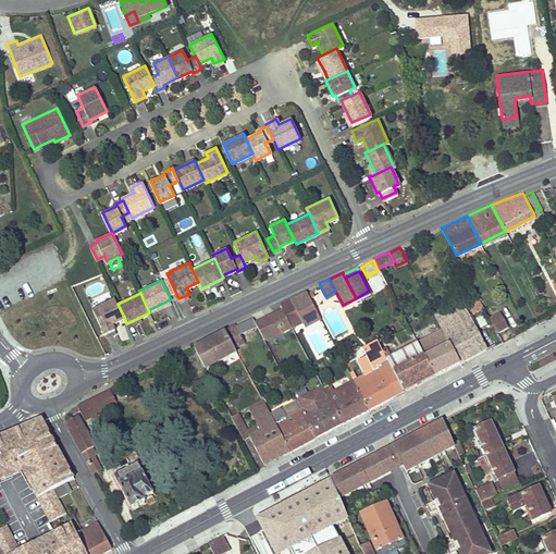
[(483,306),(477,294),(470,296),(473,303),(468,305),(471,311),(483,306)]
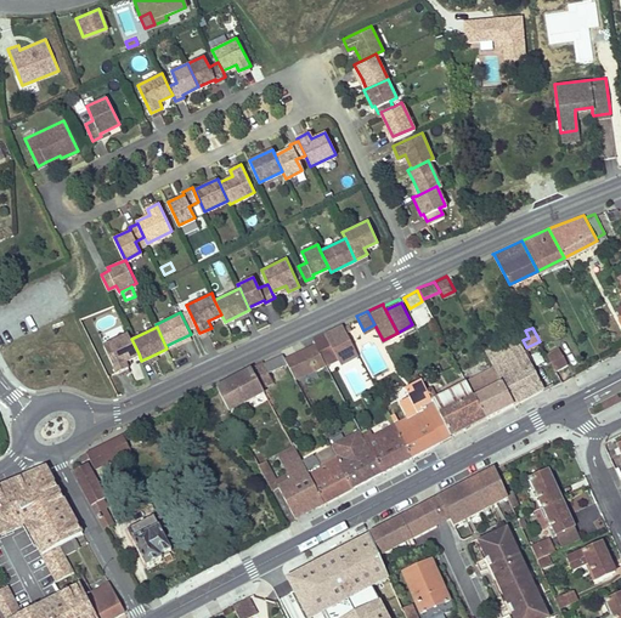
[(323,332),(311,338),(314,344),(325,363),(337,356),(323,332)]
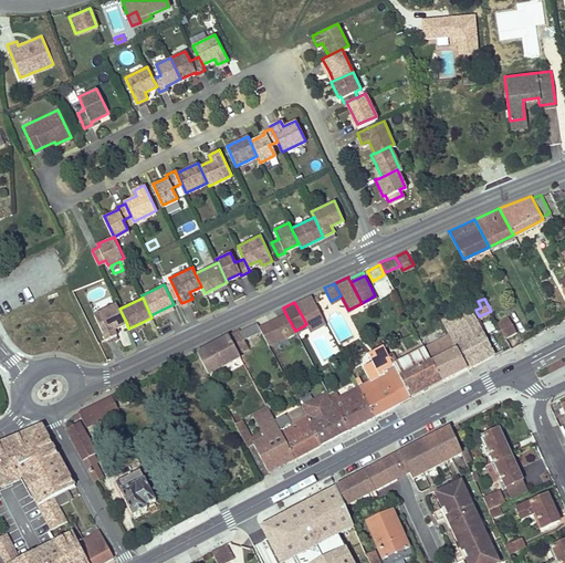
[(119,309),(117,303),(94,313),(106,339),(116,334),(114,329),(126,322),(119,309)]
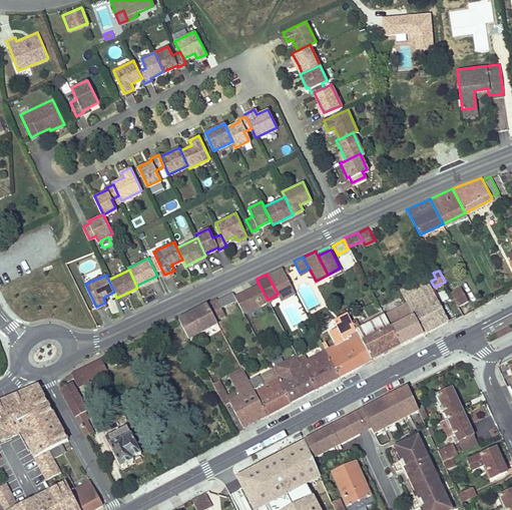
[(402,284),(399,286),(407,301),(422,331),(447,318),(431,287),(424,291),(422,286),(419,281),(405,289),(402,284)]
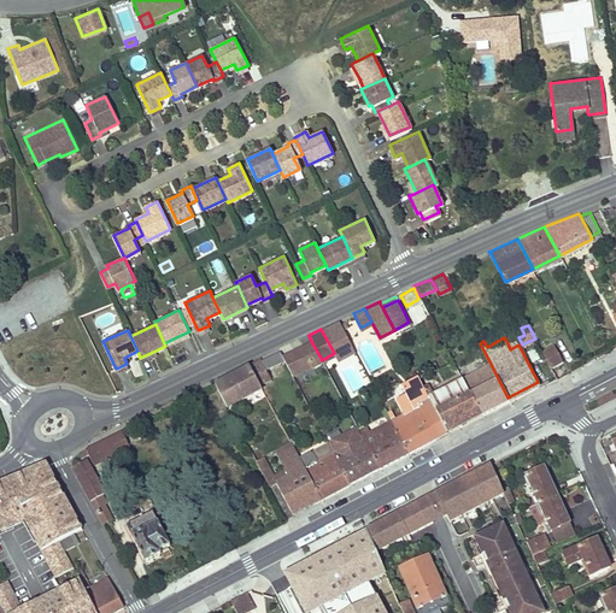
[(311,341),(281,354),(283,359),(292,373),(322,360),(311,341)]
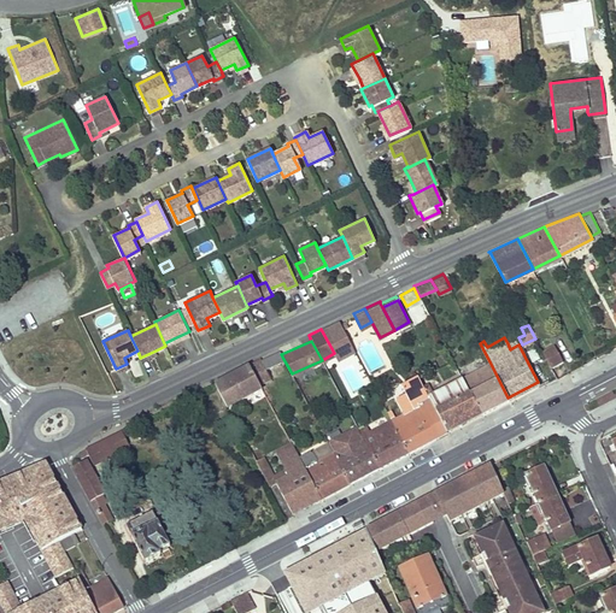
[(553,342),(540,349),(549,366),(562,359),(553,342)]
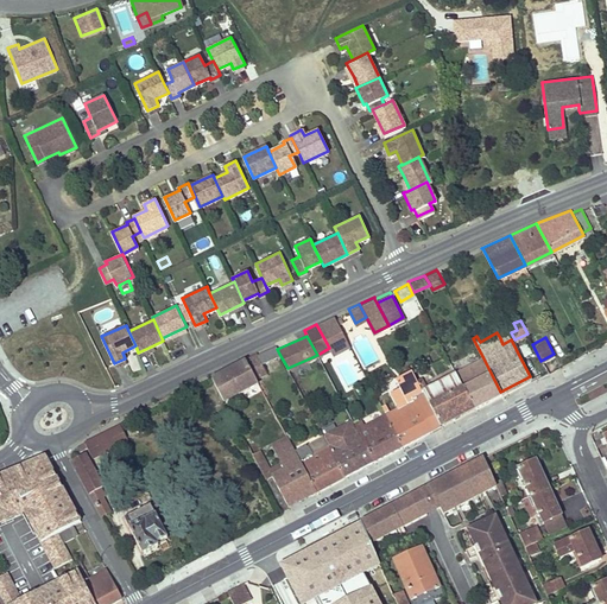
[(526,341),(519,344),(524,355),(531,351),(526,341)]
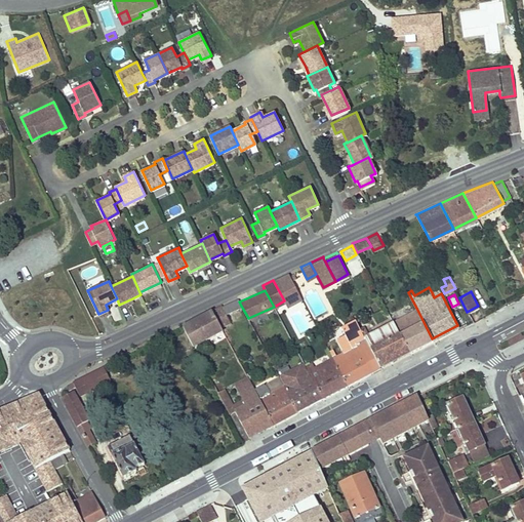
[(234,298),(211,310),(219,325),(230,320),(226,313),(238,307),(234,298)]
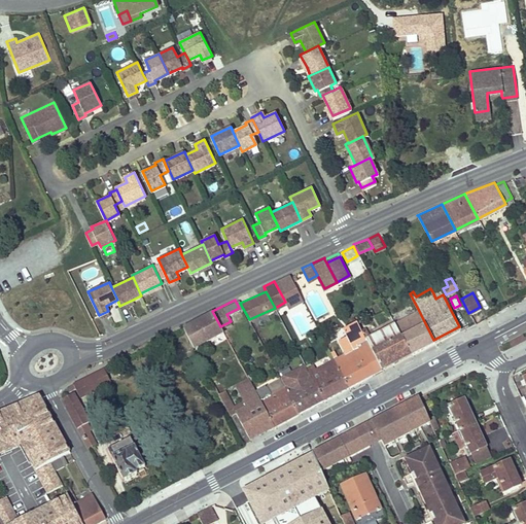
[(418,309),(394,321),(411,351),(433,340),(418,309)]
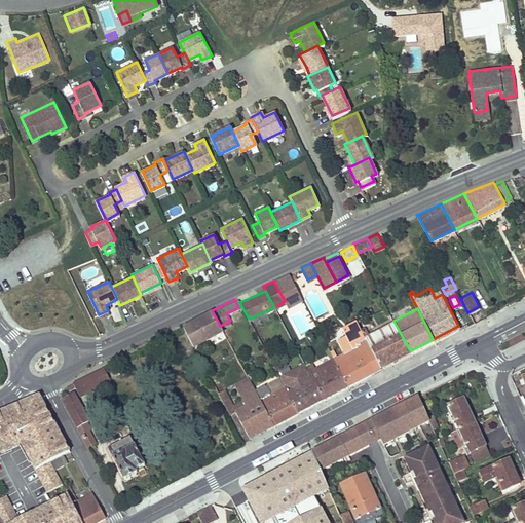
[(220,326),(212,310),(182,326),(192,345),(222,330),(220,326)]
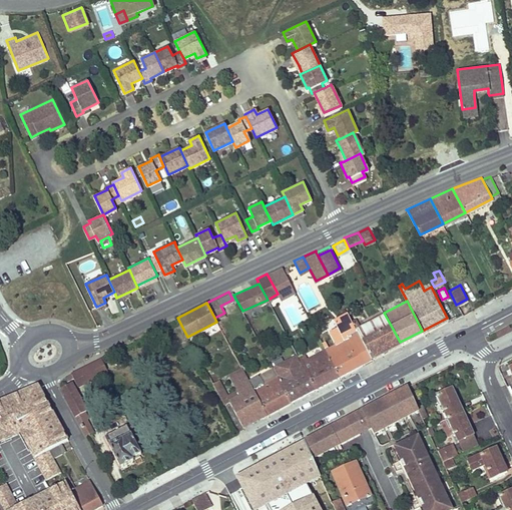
[(343,338),(325,348),(339,374),(371,357),(356,328),(351,319),(347,312),(333,319),(343,338)]
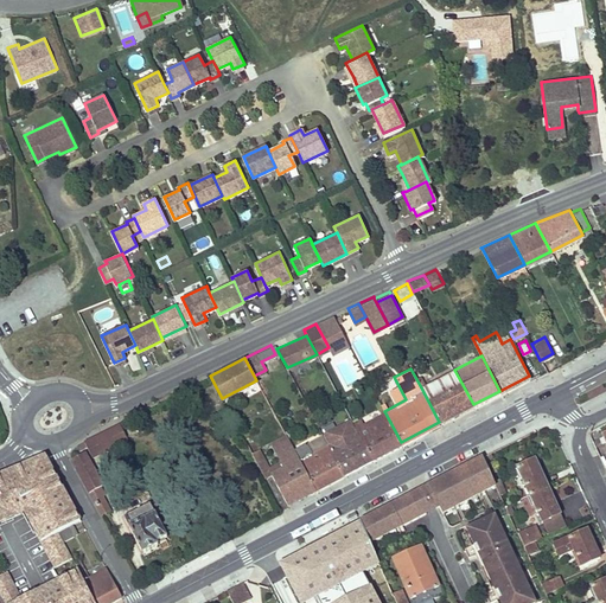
[(425,385),(421,387),(439,422),(473,404),(454,370),(425,385)]
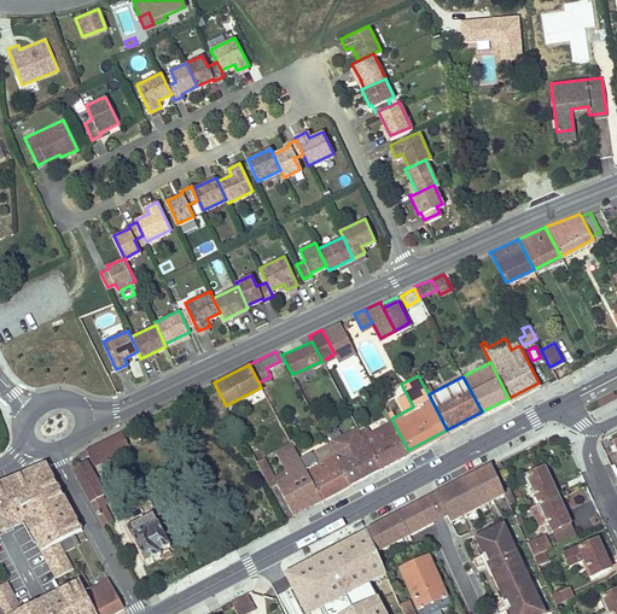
[(426,381),(423,384),(429,395),(432,392),(426,381)]
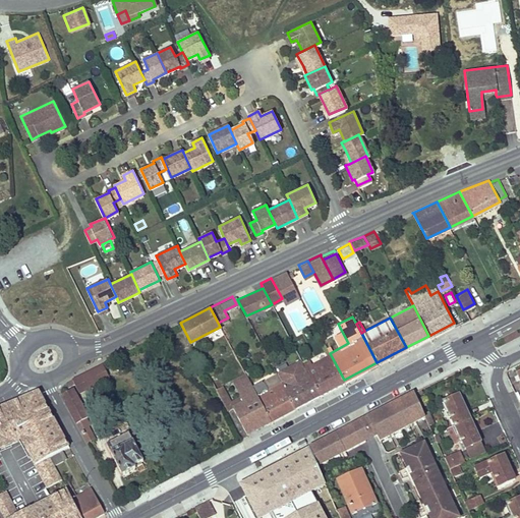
[(308,358),(301,361),(318,393),(344,380),(330,353),(311,363),(308,358)]
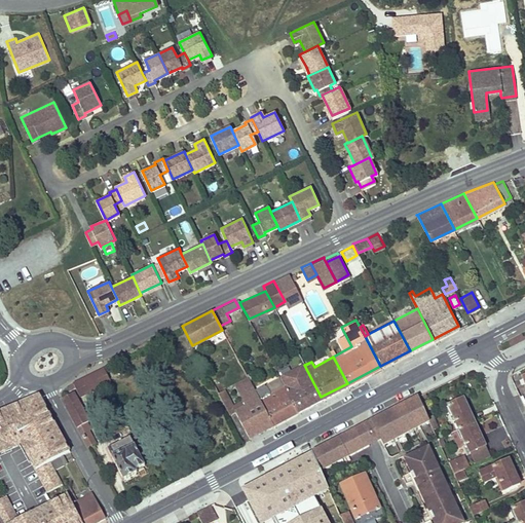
[(278,376),(296,410),(321,397),(304,365),(303,363),(278,376)]
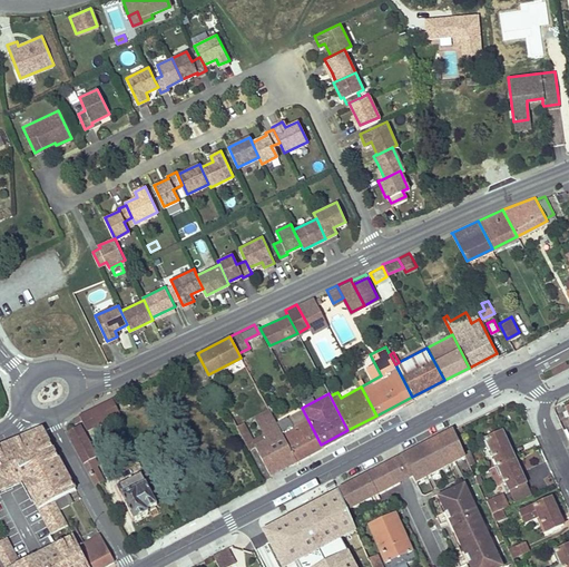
[(110,398),(89,408),(97,421),(118,411),(110,398)]
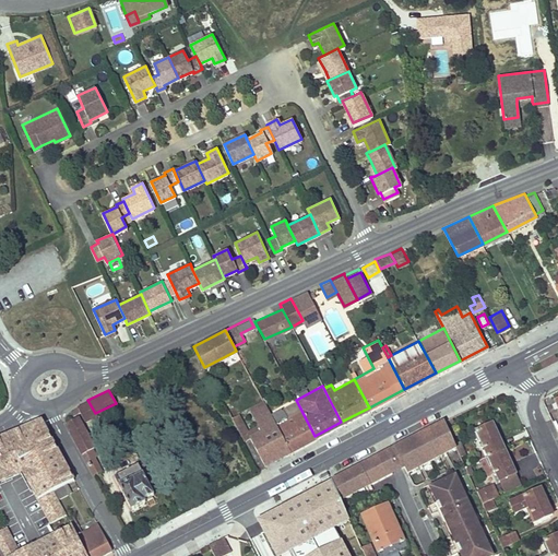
[(282,405),(269,413),(288,449),(315,436),(296,400),(295,398),(291,401),(295,411),(286,415),(282,405)]
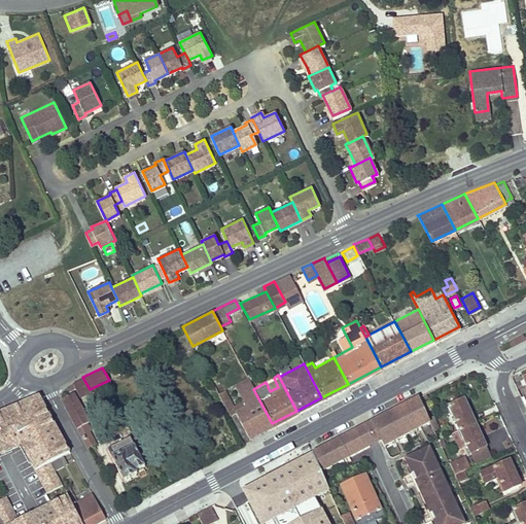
[(82,377),(66,385),(68,389),(75,386),(79,394),(90,389),(82,377)]
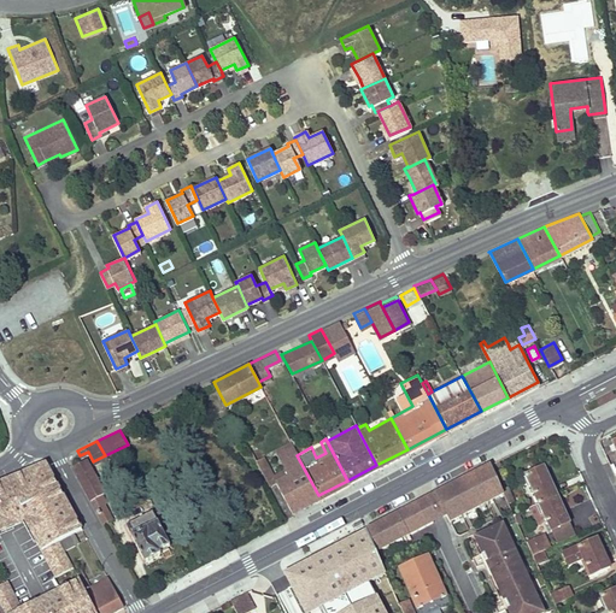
[(280,478),(274,481),(291,510),(318,495),(297,455),(289,441),(276,447),(283,463),(282,463),(283,467),(276,471),(280,478)]
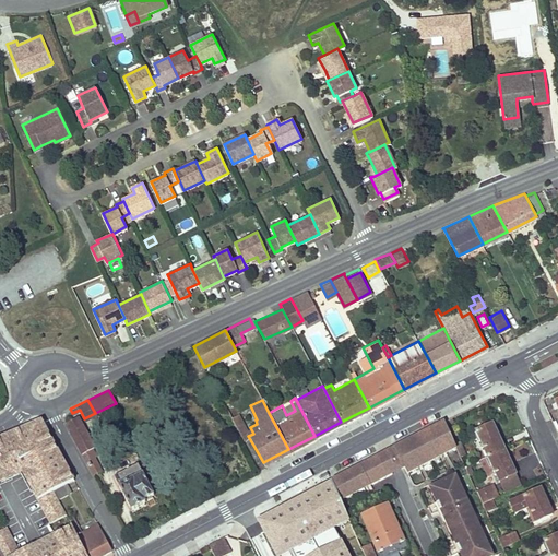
[(238,413),(230,416),(242,438),(248,436),(253,434),(250,427),(247,429),(238,413)]
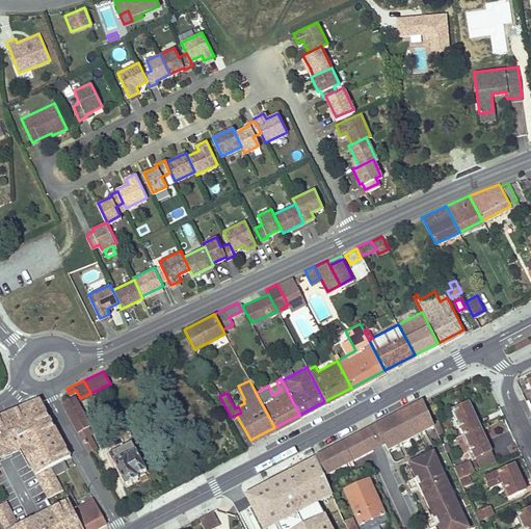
[(73,395),(62,400),(65,406),(83,441),(90,437),(88,433),(90,432),(86,425),(88,424),(73,395)]
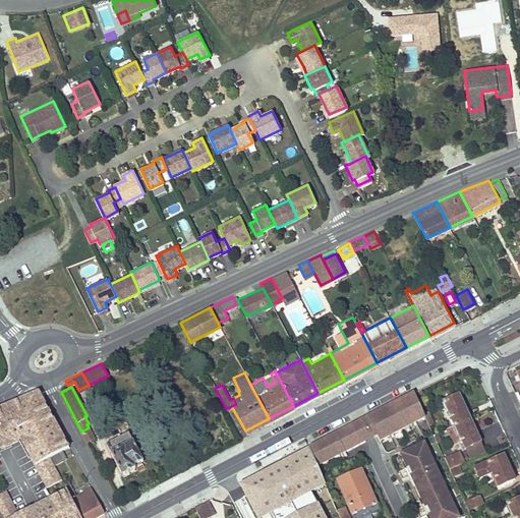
[(34,390),(0,405),(0,449),(19,440),(42,483),(59,474),(49,454),(68,444),(37,388),(34,390)]
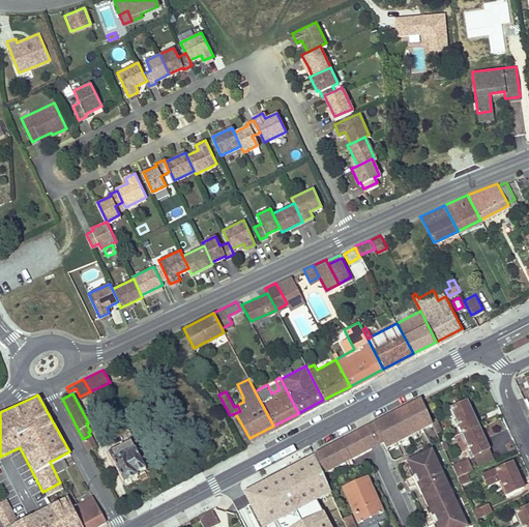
[(420,398),(373,422),(382,441),(385,446),(432,422),(420,398)]
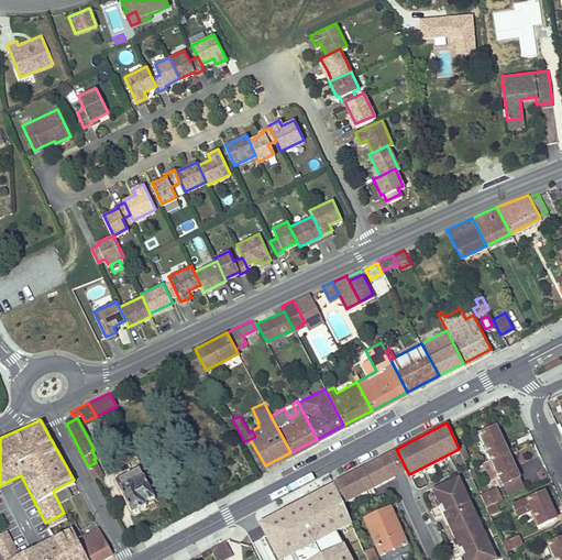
[(477,432),(489,458),(506,449),(495,425),(477,432)]
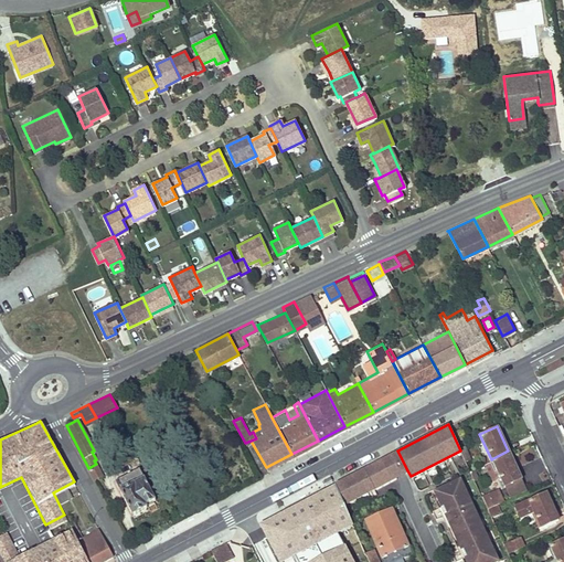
[(397,451),(385,456),(396,476),(407,470),(397,451)]
